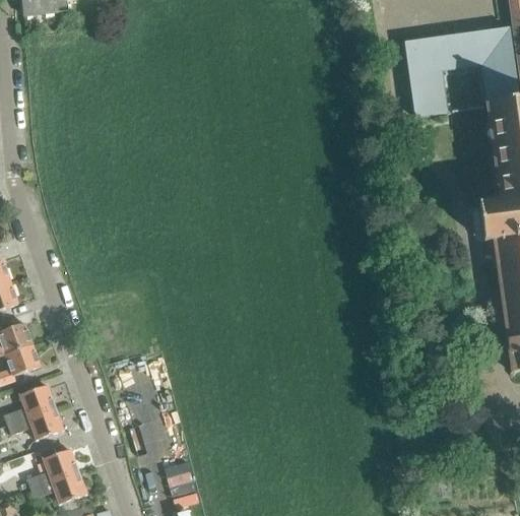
[(23,0),(25,13),(58,10),(69,9),(68,0),(23,0)]
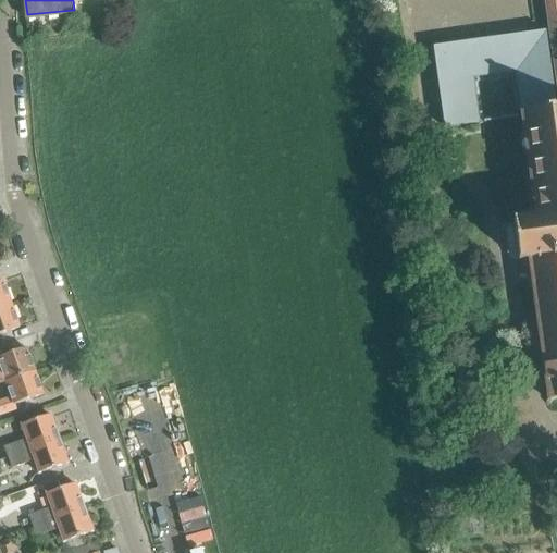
[(545,28),(432,44),(444,125),(479,120),(472,75),(516,69),(520,111),(522,111),(537,217),(515,220),(519,259),(530,258),(531,273),(548,396),(556,394),(556,0),(545,0),(553,49),(547,49),(545,28)]
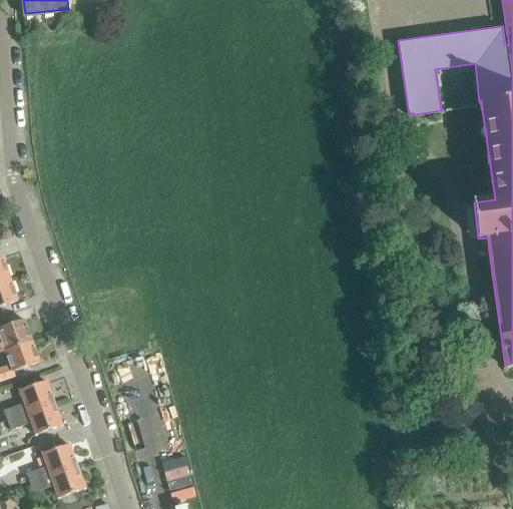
[(0,282),(10,279),(2,257),(0,258),(0,282)]
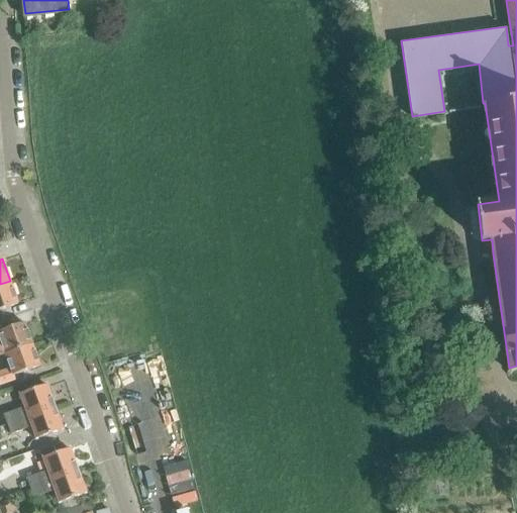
[(10,281),(0,284),(0,308),(17,302),(10,281)]
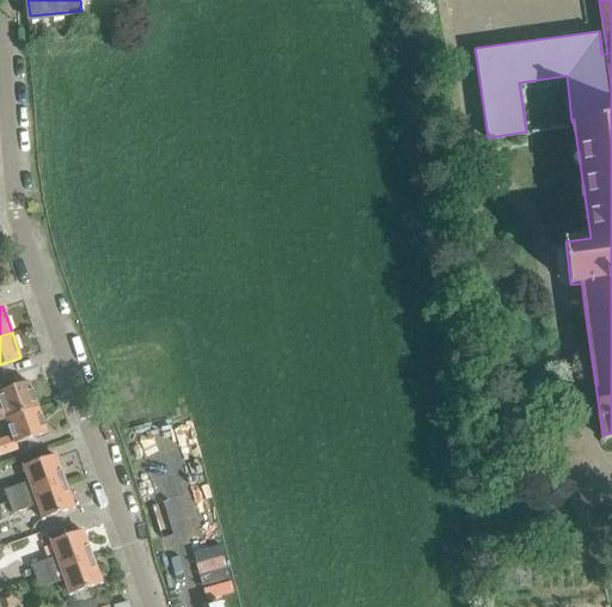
[(0,400),(6,416),(38,405),(30,380),(0,391),(0,400)]
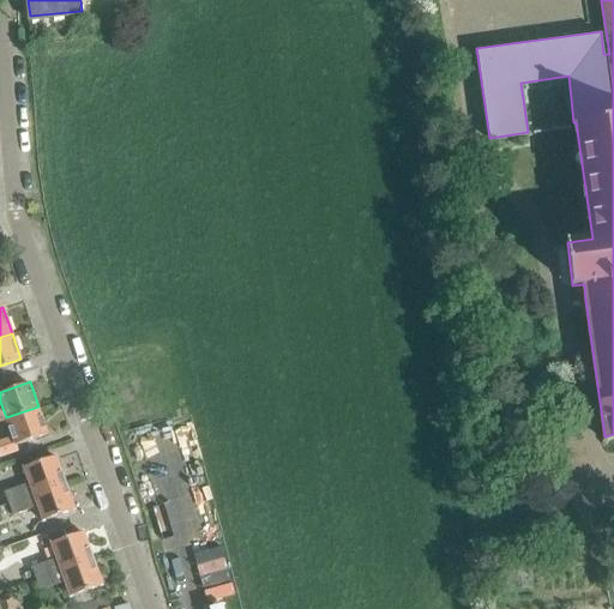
[(38,406),(6,417),(12,435),(0,439),(0,454),(17,448),(14,444),(48,432),(38,406)]
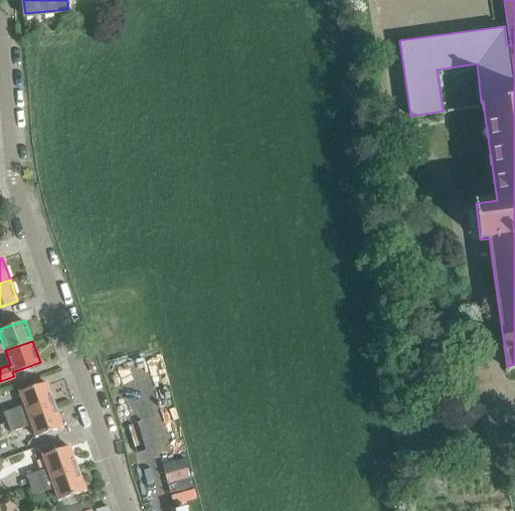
[(19,390),(24,403),(4,410),(7,420),(27,413),(54,403),(46,380),(19,390)]
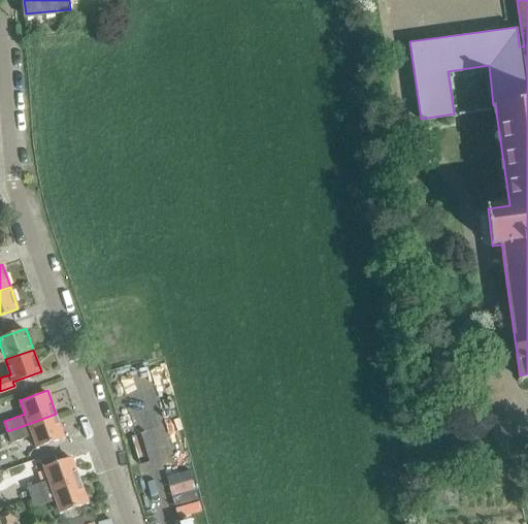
[(56,414),(28,424),(7,431),(10,440),(25,435),(26,437),(32,435),(36,447),(64,437),(56,414)]
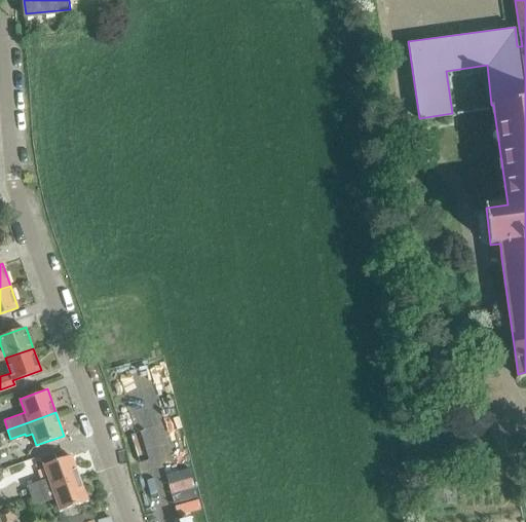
[(51,486),(51,487),(79,477),(71,453),(43,463),(48,477),(27,484),(31,494),(45,488),(51,486)]
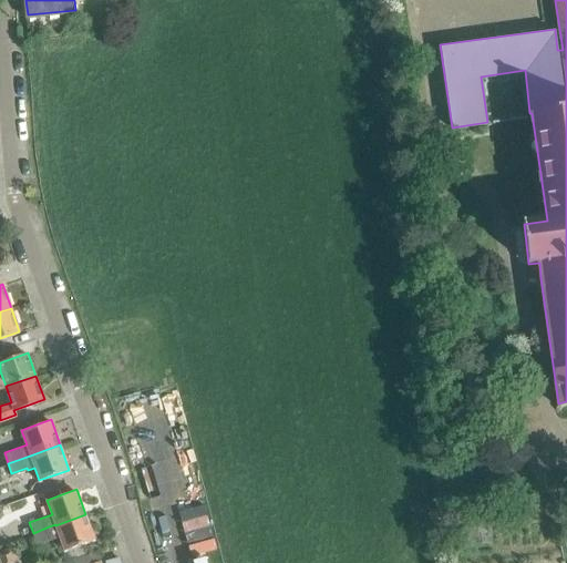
[(85,514),(55,525),(64,550),(94,539),(85,514)]
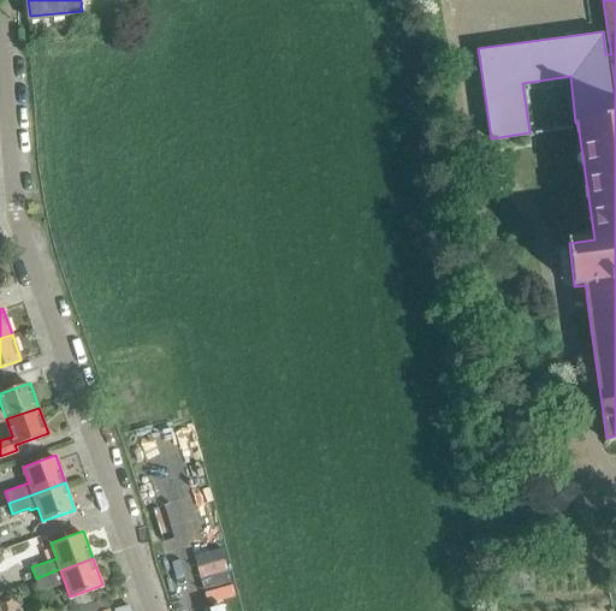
[(57,583),(53,571),(36,579),(40,588),(57,583)]
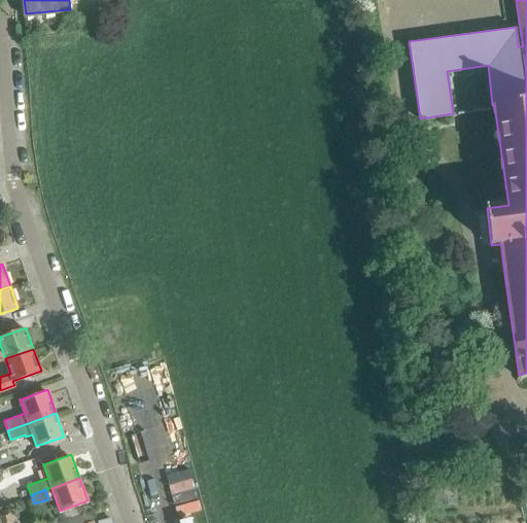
[(14,508),(0,512),(0,519),(1,522),(12,522),(14,522),(20,521),(14,508)]
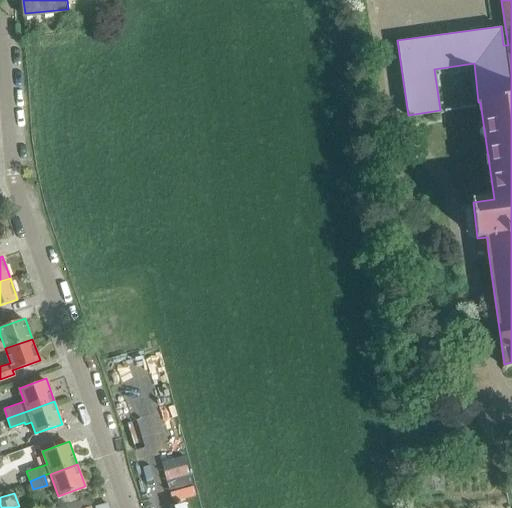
[(92,507),(89,495),(67,503),(68,507),(92,507)]
